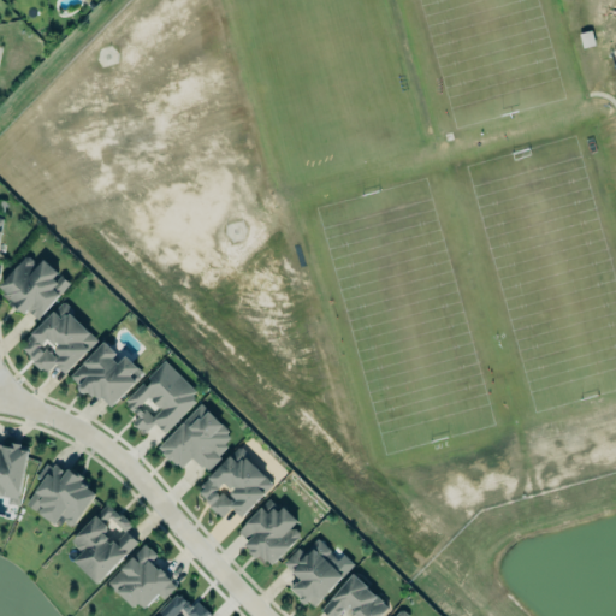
[(43,258),(58,271),(53,276),(57,279),(61,274),(70,282),(37,318),(27,309),(24,312),(19,307),(17,309),(9,301),(9,300),(1,292),(5,289),(0,284),(24,256),(29,255),(33,259),(33,264),(36,266),(43,258)]
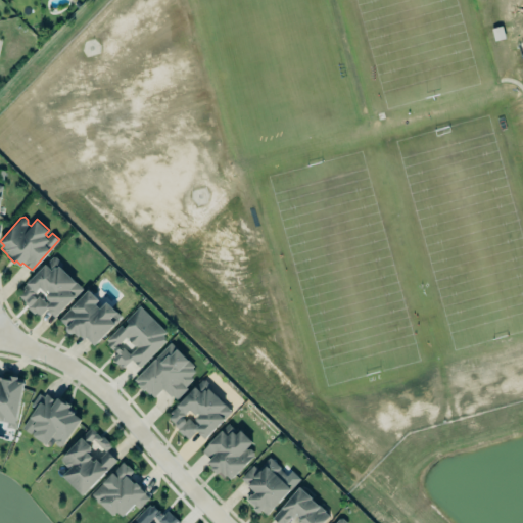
[(29,304),(26,303),(26,300),(19,294),(21,291),(19,289),(53,255),(57,256),(62,263),(62,268),(83,287),(55,315),(46,306),(39,314),(35,311),(34,312),(28,305),(29,304)]
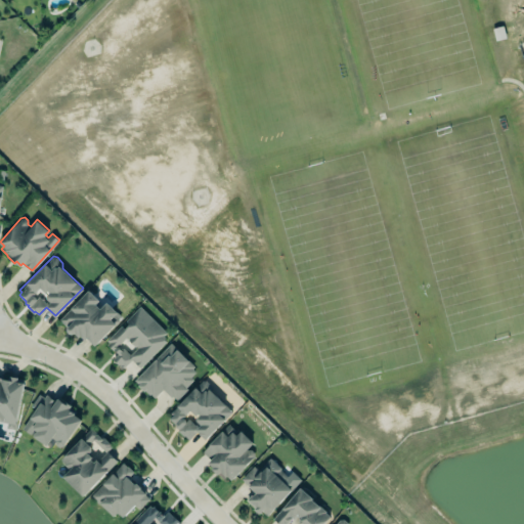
[(106,302),(102,306),(87,291),(59,319),(91,349),(122,317),(106,302)]
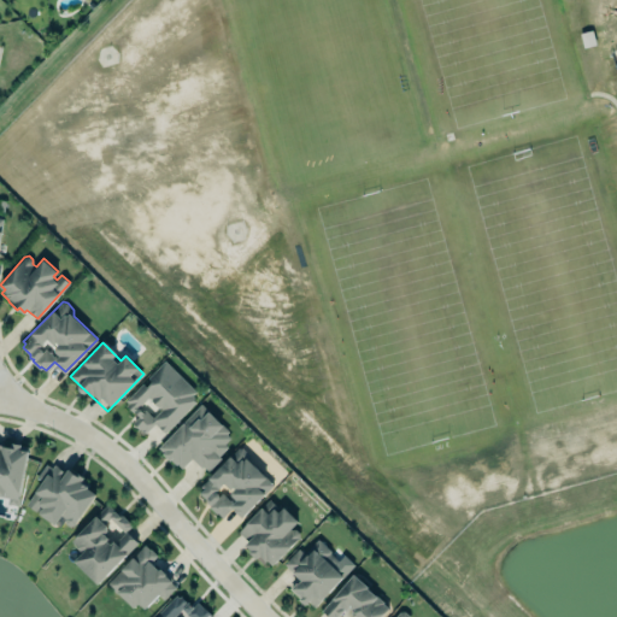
[(165,432),(195,400),(194,399),(194,397),(192,394),(195,391),(165,359),(125,400),(128,403),(125,405),(133,412),(134,411),(139,415),(133,422),(140,429),(141,428),(145,433),(154,422),(165,432)]
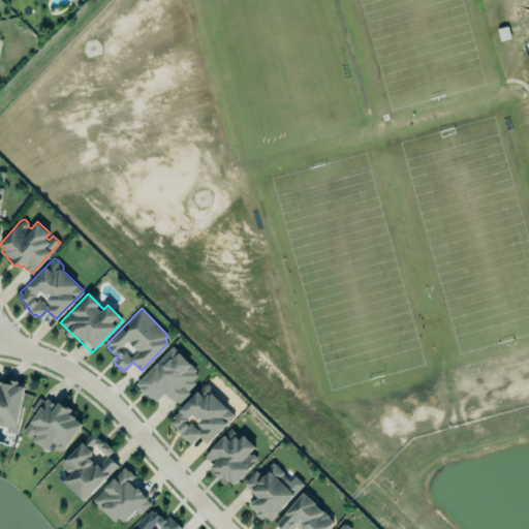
[(135,382),(173,346),(196,369),(194,371),(196,374),(191,380),(194,382),(186,390),(188,392),(178,402),(175,398),(173,399),(164,391),(154,400),(152,398),(151,398),(147,394),(145,395),(138,389),(139,387),(135,382)]
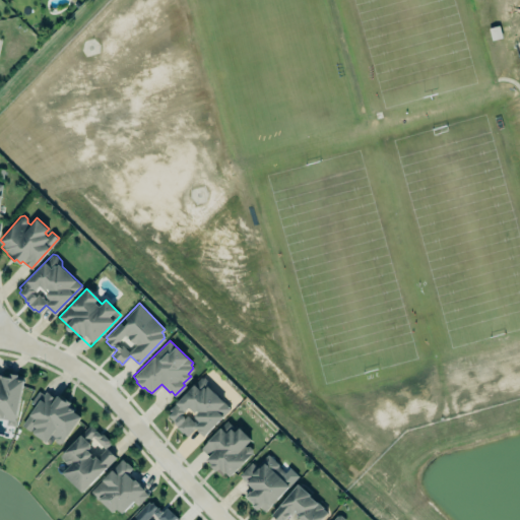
[(0,415),(7,417),(6,424),(14,425),(23,376),(17,375),(17,373),(9,371),(8,375),(0,373),(0,415)]
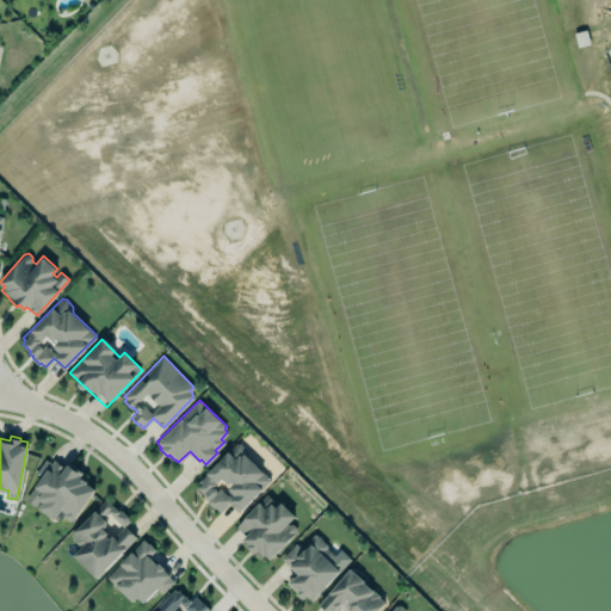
[(271,479),(242,451),(245,446),(240,443),(236,443),(233,445),(207,473),(198,481),(201,483),(197,487),(205,494),(205,497),(207,498),(209,498),(208,500),(215,508),(216,507),(221,512),(230,501),(240,511),(271,479)]
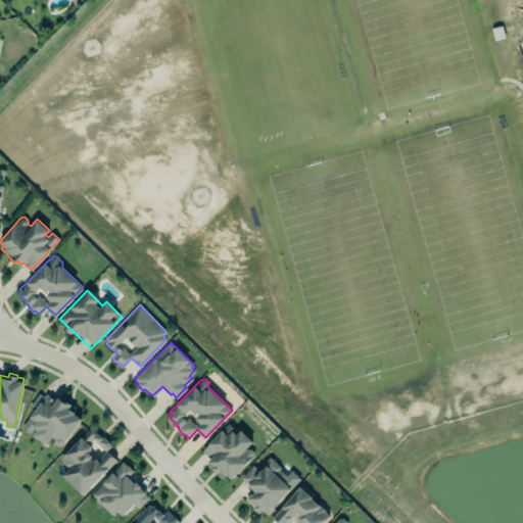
[(82,418),(63,444),(58,445),(55,443),(54,440),(50,446),(32,433),(30,432),(20,426),(35,407),(31,403),(39,392),(44,395),(46,392),(55,398),(58,394),(70,403),(68,407),(75,411),(74,413),(82,418)]
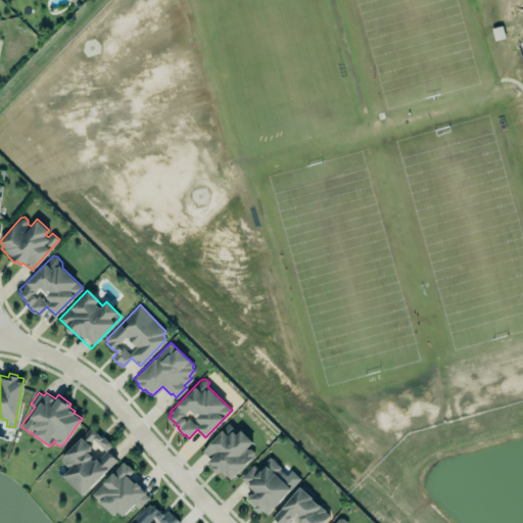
[(227,474),(223,477),(218,472),(211,467),(212,466),(208,460),(209,458),(202,450),(223,429),(229,423),(237,431),(241,428),(252,440),(246,447),(248,447),(250,447),(253,450),(253,455),(247,462),(231,478),(227,474)]
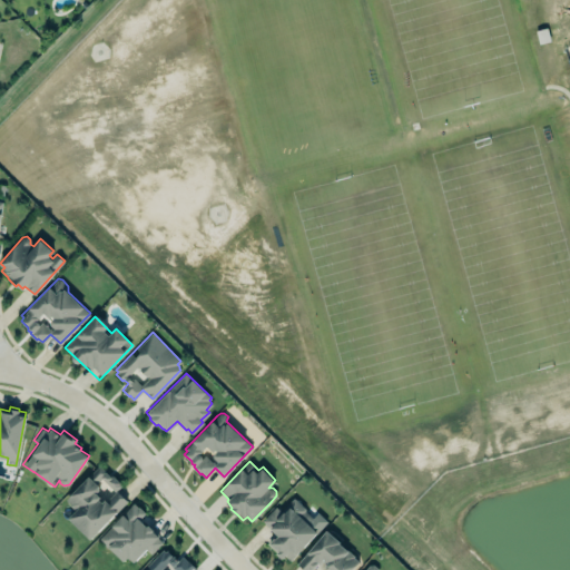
[(68,519),(90,540),(127,501),(116,491),(121,485),(99,464),(66,500),(76,510),(68,519)]
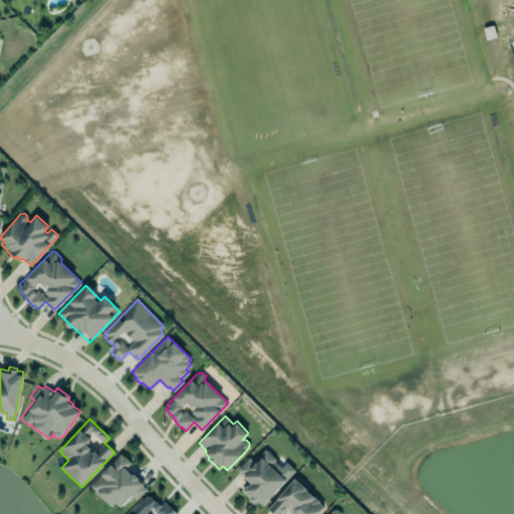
[(241,490),(250,482),(237,470),(249,456),(253,460),(265,448),(275,457),(275,460),(290,475),(282,483),(267,500),(261,506),(257,501),(254,503),(241,490)]
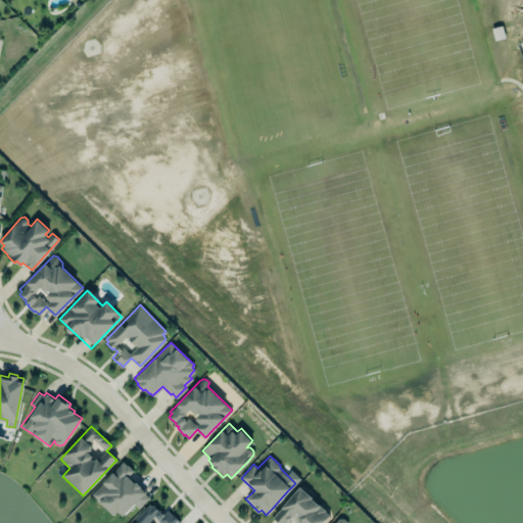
[(129,477),(134,471),(123,462),(92,494),(120,520),(134,505),(138,509),(149,496),(129,477)]
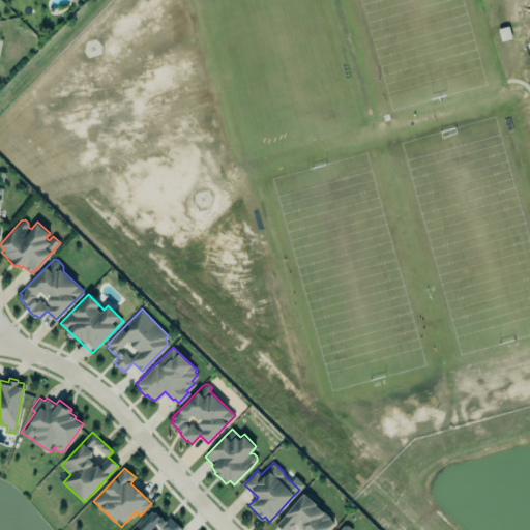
[(283,529),(276,524),(289,509),(304,493),(317,503),(316,504),(321,508),(330,517),(329,518),(333,522),(326,529),(283,529)]
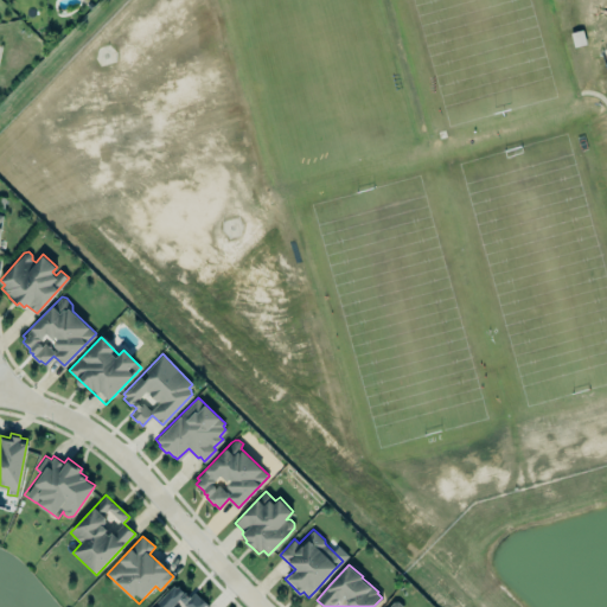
[(202,606),(205,604),(193,592),(189,598),(173,583),(151,606),(202,606)]
